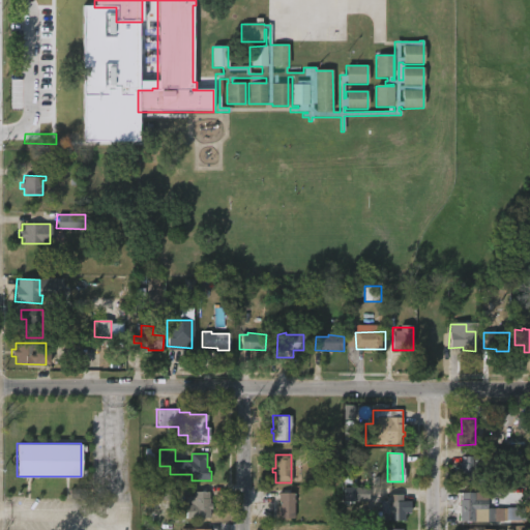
[(481,457),(481,467),(476,467),(475,483),(459,482),(459,474),(457,474),(457,468),(459,468),(459,465),(446,465),(446,457),(481,457)]
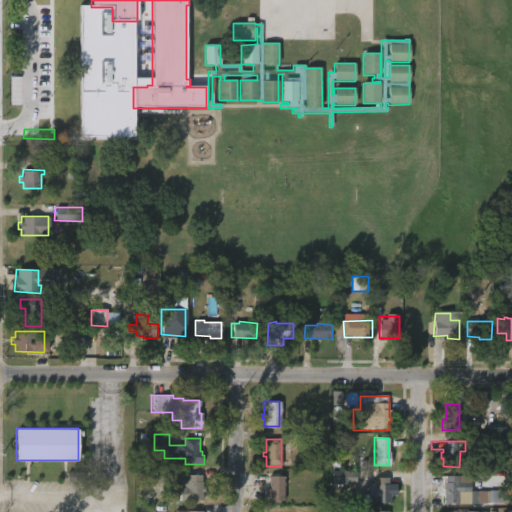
[(357,485),(356,471),(332,471),(333,486),(357,485)]
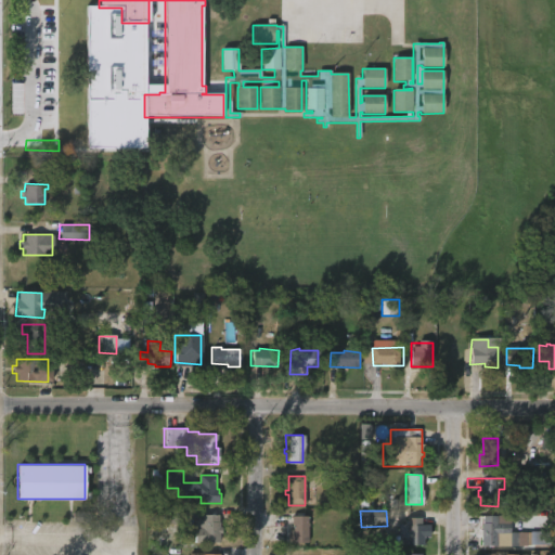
[(220,516),(220,528),(223,528),(222,534),(221,534),(220,543),(195,543),(196,521),(204,521),(204,515),(220,516)]
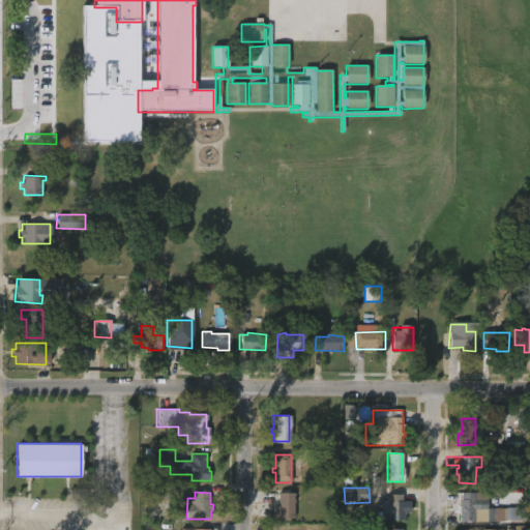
[(294,493),(294,520),(276,519),(276,505),(278,506),(277,493),(294,493)]
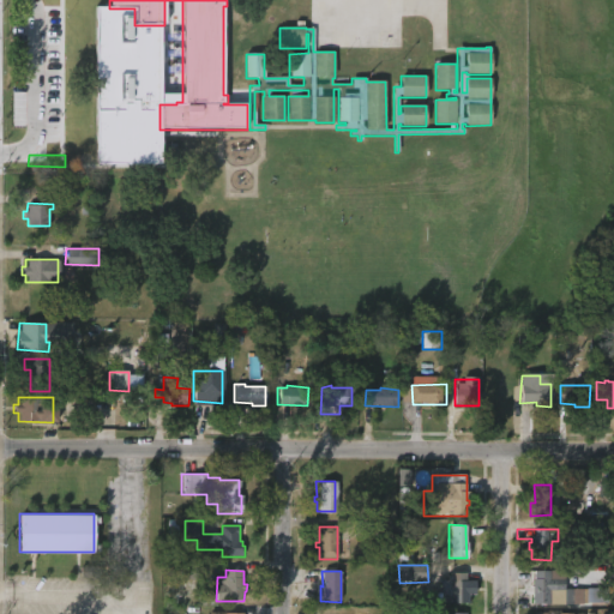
[(465,581),(469,582),(468,605),(433,603),(433,593),(441,593),(441,582),(449,582),(449,572),(465,572),(465,581)]
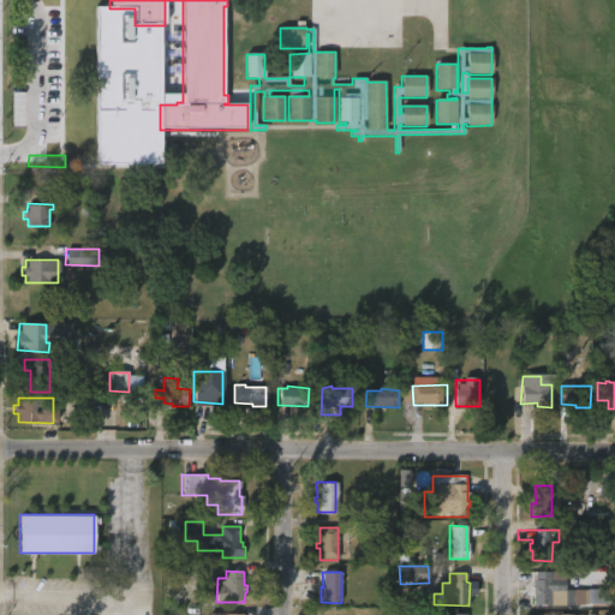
[(553,573),(553,580),(561,580),(561,593),(553,592),(553,605),(536,605),(537,573),(553,573)]
